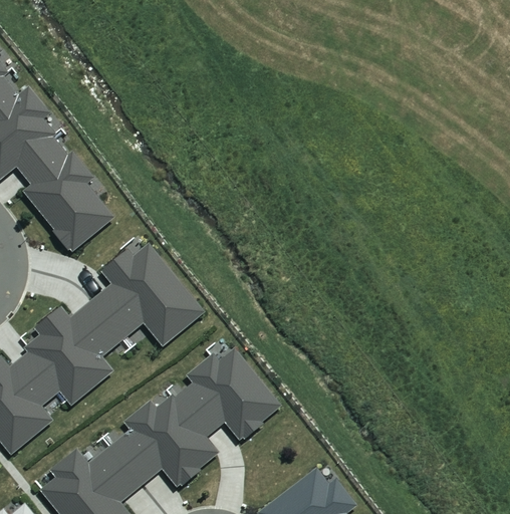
[(0,180),(15,168),(52,138),(55,135),(42,118),(49,112),(28,86),(18,94),(3,76),(0,78),(0,180)]
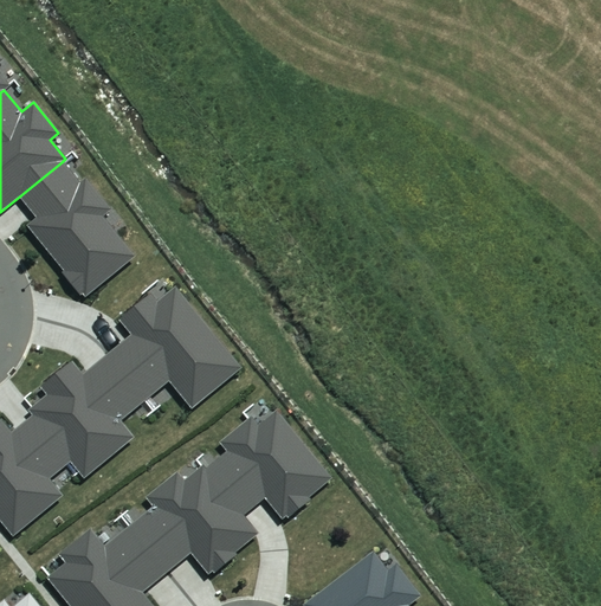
[(79,296),(82,294),(84,297),(135,257),(102,217),(110,210),(84,178),(78,182),(62,162),(18,198),(34,218),(26,226),(63,271),(60,272),(79,296)]
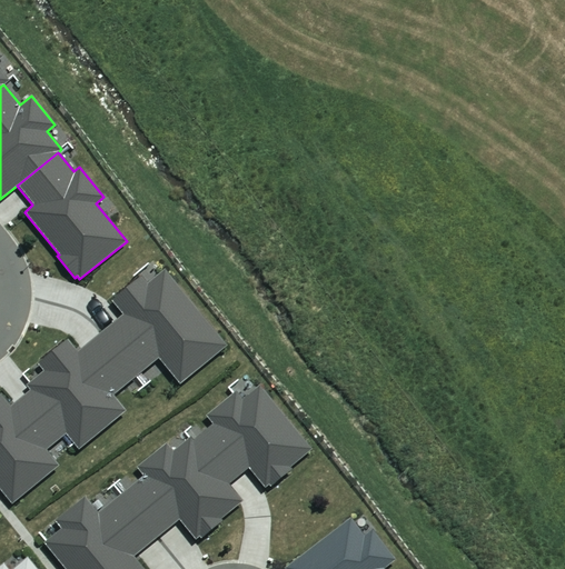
[(100,333),(136,376),(158,358),(179,385),(226,347),(164,270),(147,285),(140,277),(111,301),(122,315),(100,333)]
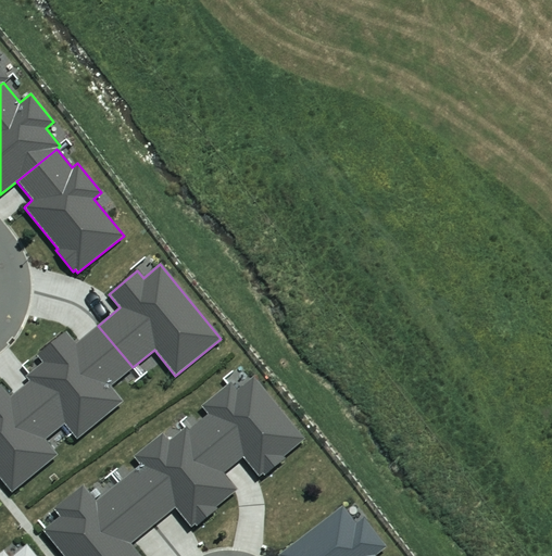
[(28,381),(63,424),(76,440),(123,402),(109,387),(133,367),(98,326),(74,344),(65,333),(36,356),(41,363),(25,377),(28,381)]
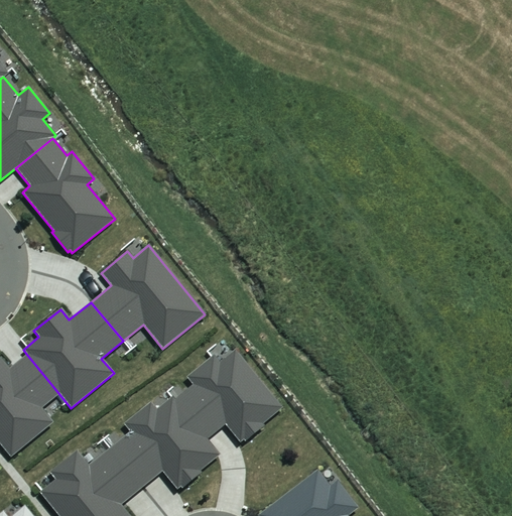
[(192,385),(175,398),(207,437),(225,423),(239,442),(243,439),(246,441),(265,426),(263,423),(282,408),(236,349),(220,362),(214,354),(185,377),(192,385)]
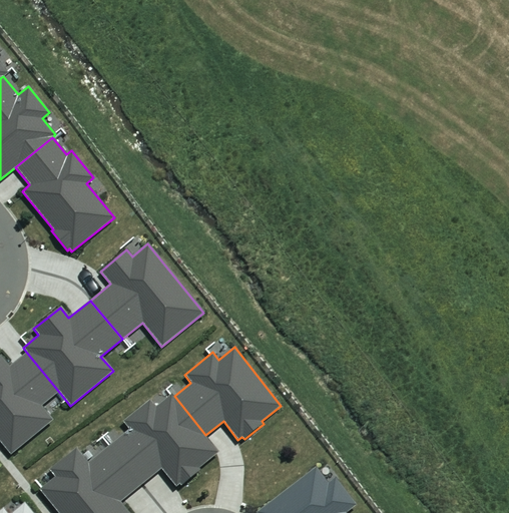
[(0,445),(7,455),(50,422),(38,407),(58,391),(26,352),(7,367),(0,359),(0,445)]
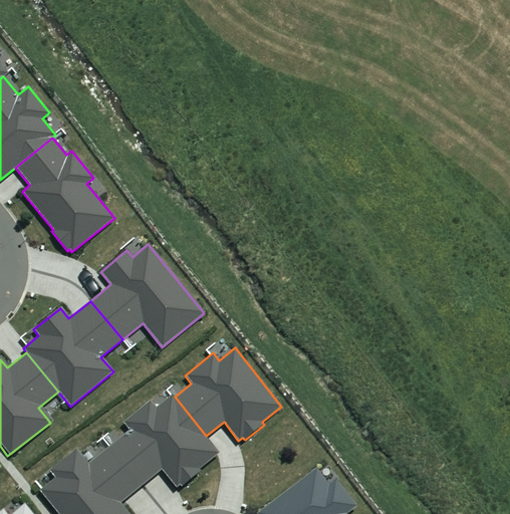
[(220,453),(206,436),(175,397),(173,394),(156,408),(150,401),(122,422),(130,430),(107,448),(140,486),(162,470),(176,488),(180,485),(182,487),(200,472),(199,470),(220,453)]
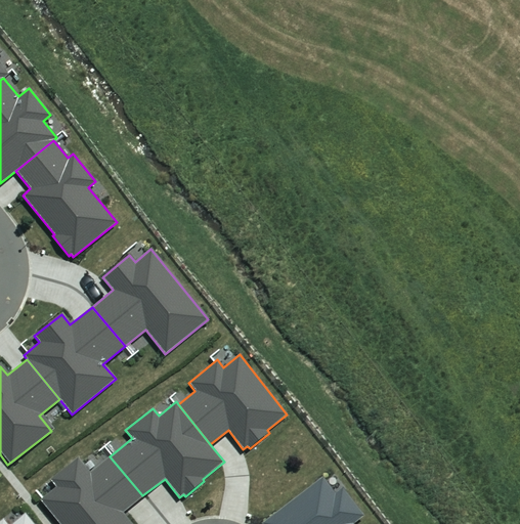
[(130,523),(122,513),(142,495),(110,456),(90,473),(78,457),(49,481),(55,488),(40,500),(58,523),(130,523)]
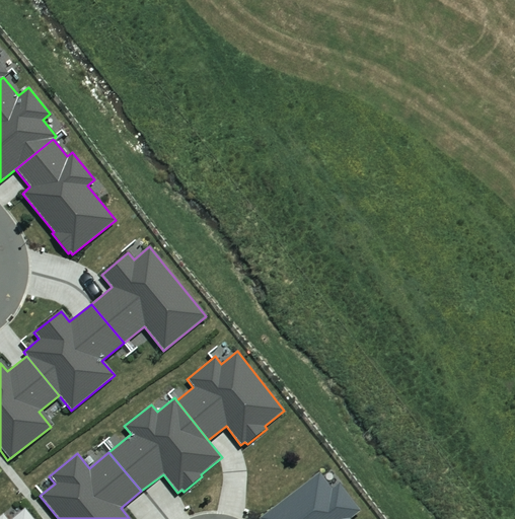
[(350,518),(351,518),(360,512),(339,484),(330,490),(319,474),(259,518),(350,518)]
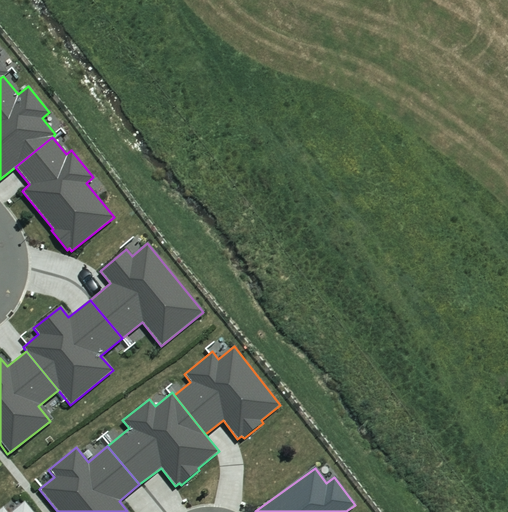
[(31,511),(24,502),(11,511),(5,511),(2,508),(0,509),(0,511),(31,511)]
